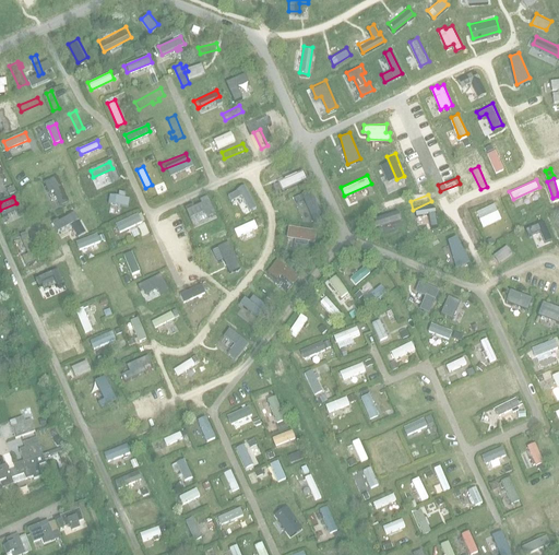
[(494,202),(476,210),(479,216),(497,208),(494,202)]
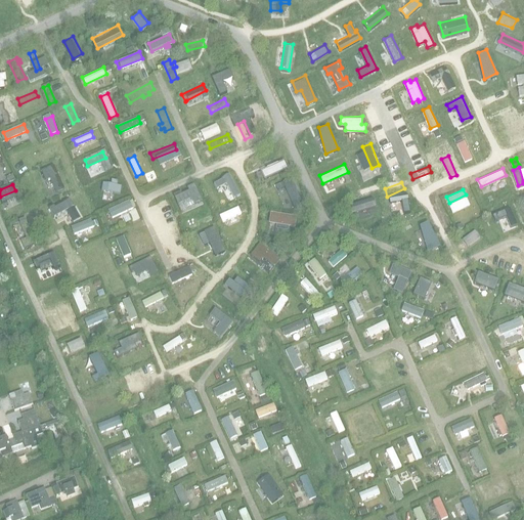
[(433,195),(419,201),(422,207),(425,206),(425,207),(429,206),(428,204),(436,200),(433,195)]
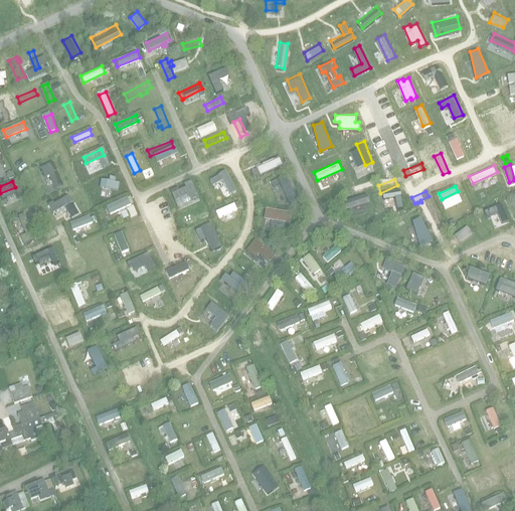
[(367,192),(342,200),(344,208),(370,200),(367,192)]
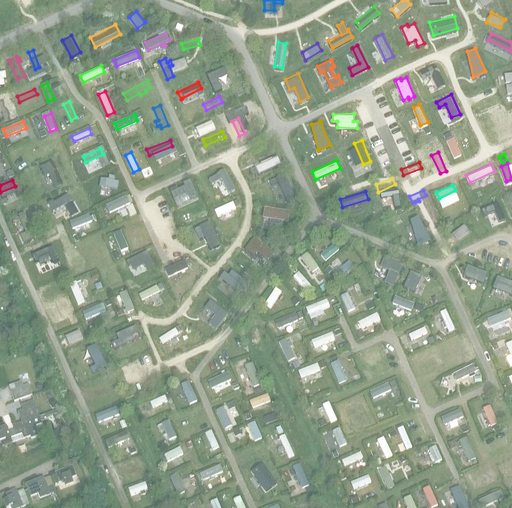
[(128,194),(105,205),(108,211),(131,201),(128,194)]
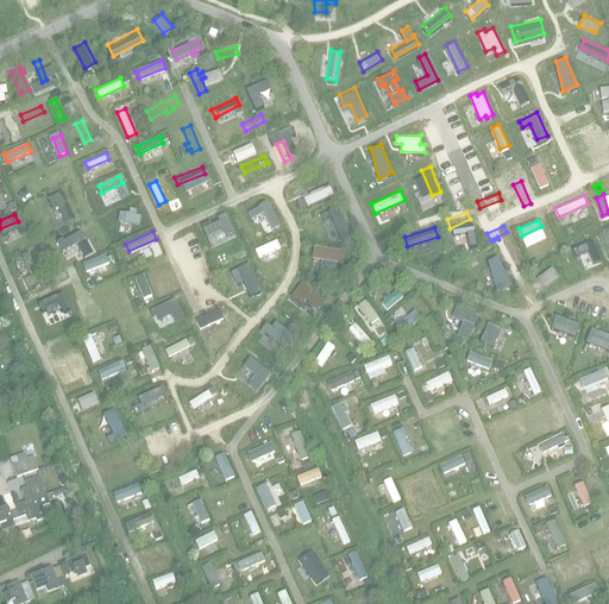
[(276,238),(255,247),(258,255),(280,245),(276,238)]
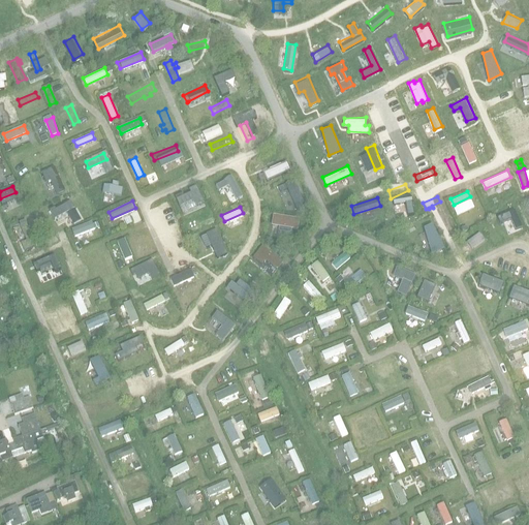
[(512,208),(498,214),(501,220),(510,217),(516,226),(520,225),(512,208)]
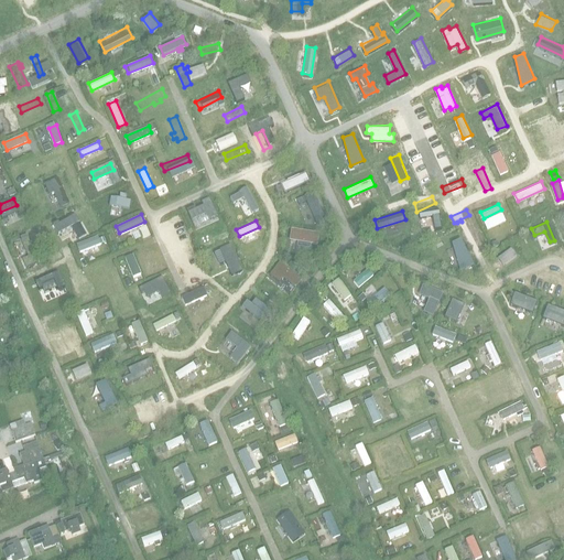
[(320,229),(291,226),(289,237),(297,239),(296,244),(311,246),(312,241),(317,243),(320,229)]
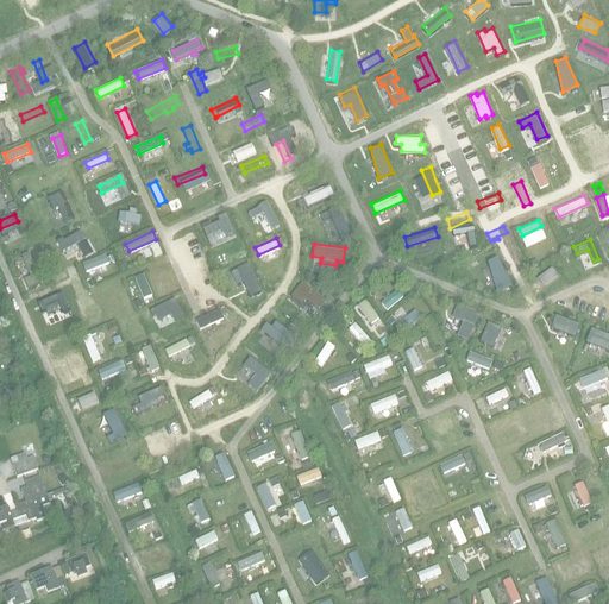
[(105,255),(83,263),(87,271),(108,263),(107,260),(105,255)]
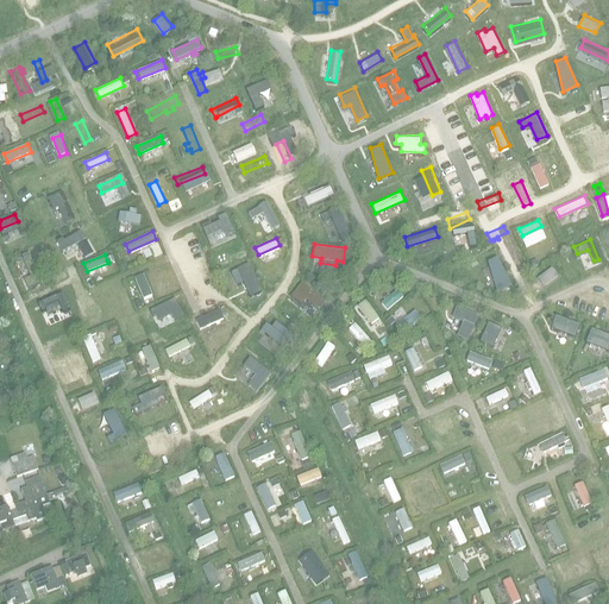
[(552,264),(538,276),(544,284),(558,272),(552,264)]
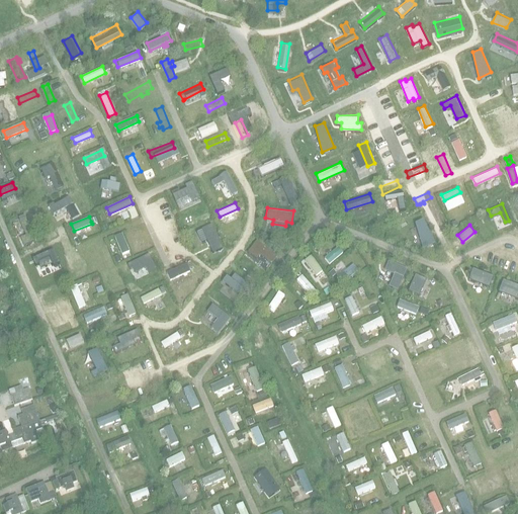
[(143,226),(135,230),(143,248),(151,245),(143,226)]
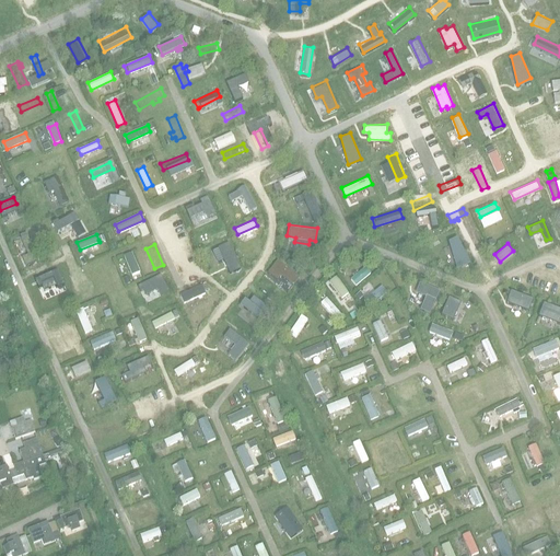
[(353,251),(350,258),(357,261),(359,253),(353,251)]
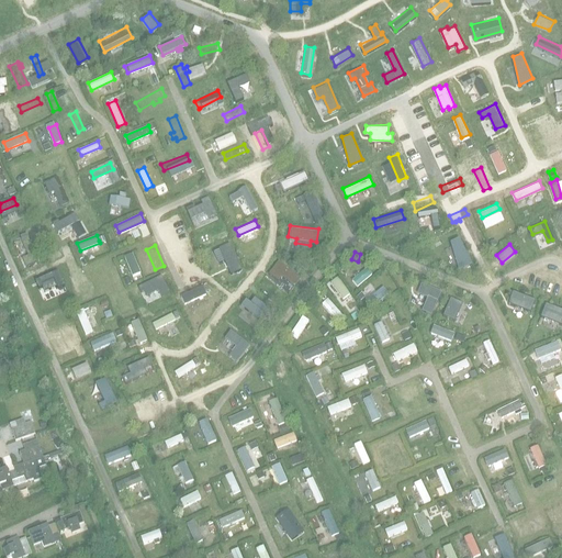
[(58,253),(51,256),(59,277),(67,274),(58,253)]
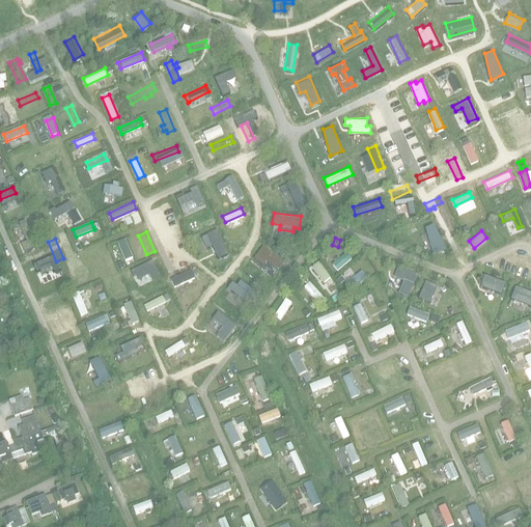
[(124,260),(133,257),(124,239),(116,243),(124,260)]
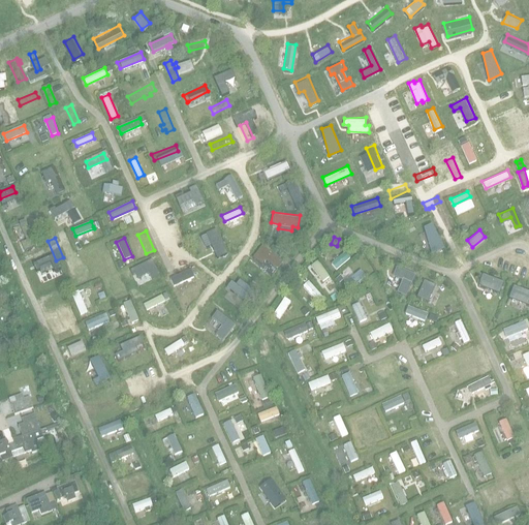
[(288,241),(283,247),(288,251),(292,245),(288,241)]
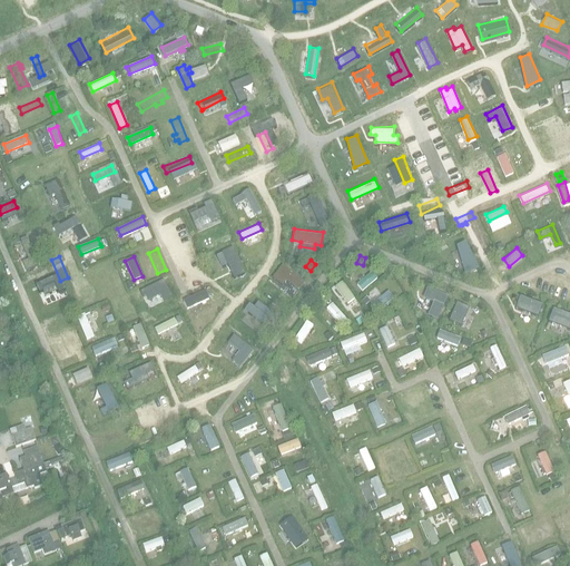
[(304,280),(282,263),(273,274),(282,281),(285,277),(298,288),(304,280)]
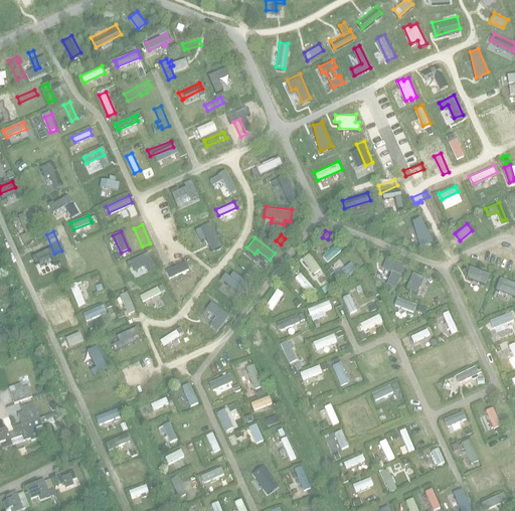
[(337,244),(323,256),(328,262),(342,250),(337,244)]
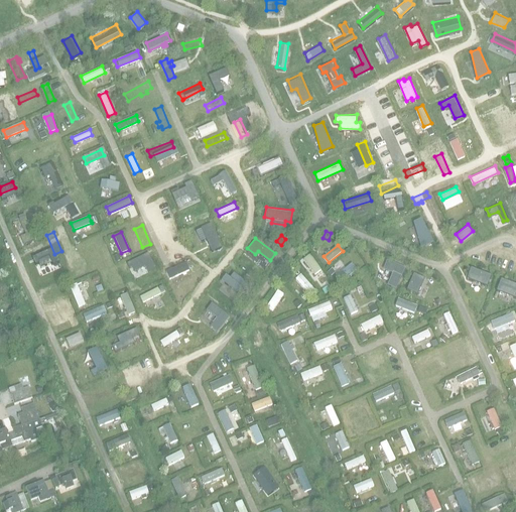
[(508,252),(505,247),(490,253),(492,259),(508,252)]
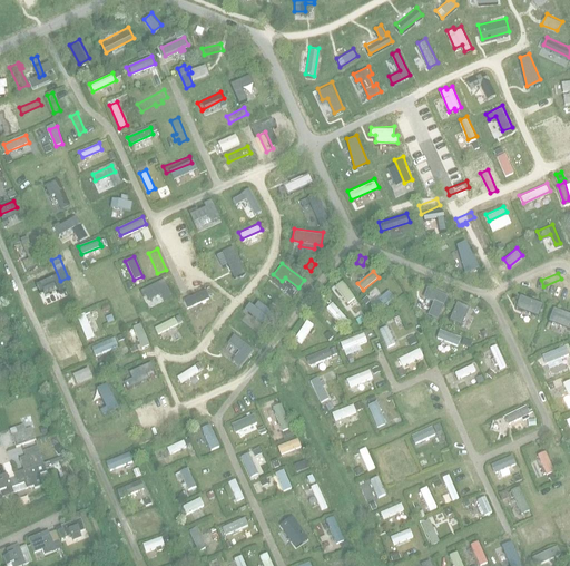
[(164,279),(138,290),(140,296),(157,290),(158,293),(163,291),(161,288),(167,285),(164,279)]
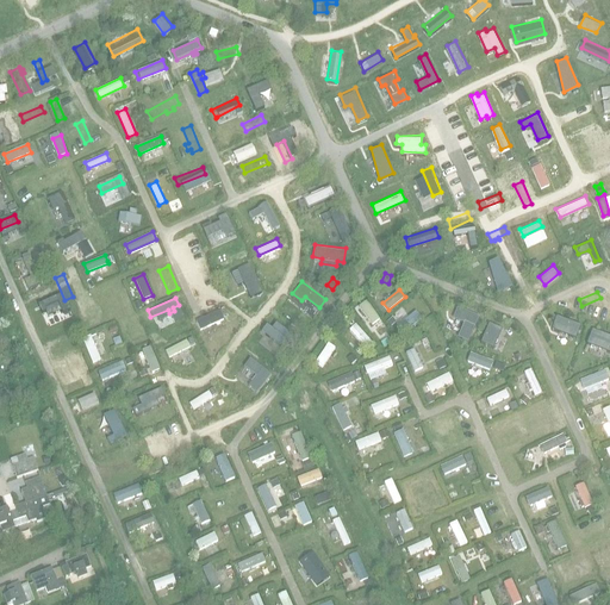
[(367,300),(359,305),(373,324),(380,318),(367,300)]
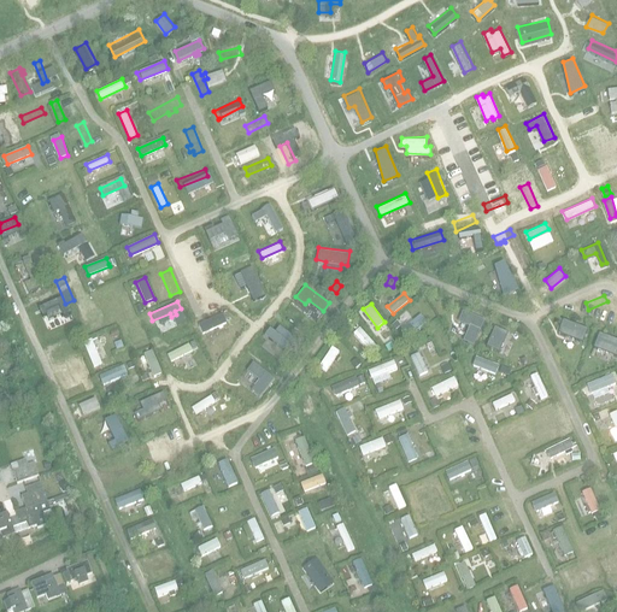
[(428,321),(423,315),(403,331),(407,337),(428,321)]
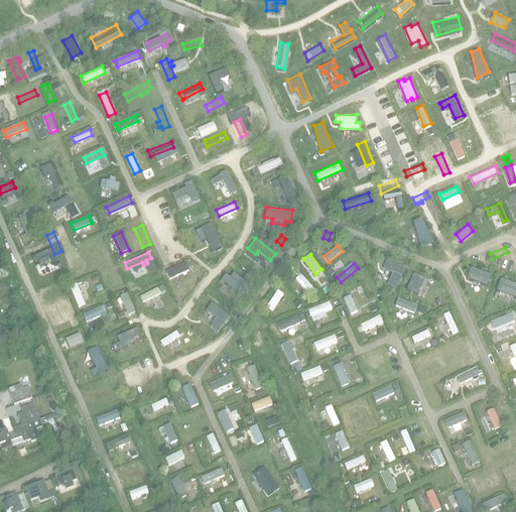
[(386,265),(367,273),(370,280),(389,272),(386,265)]
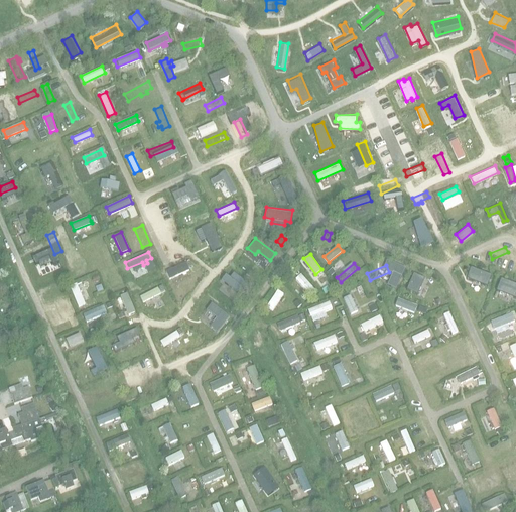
[(421,266),(400,277),(403,284),(425,273),(421,266)]
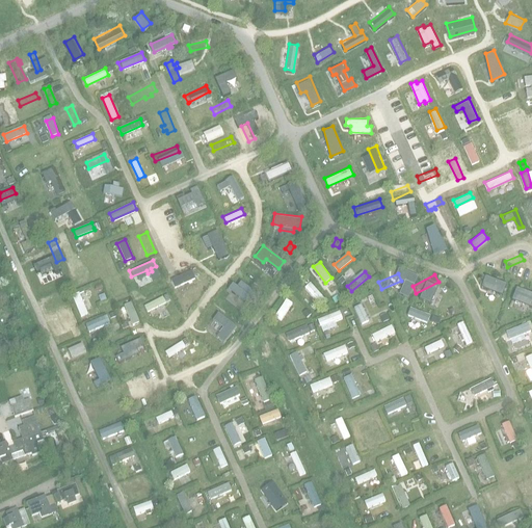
[(499,279),(493,282),(500,298),(506,295),(499,279)]
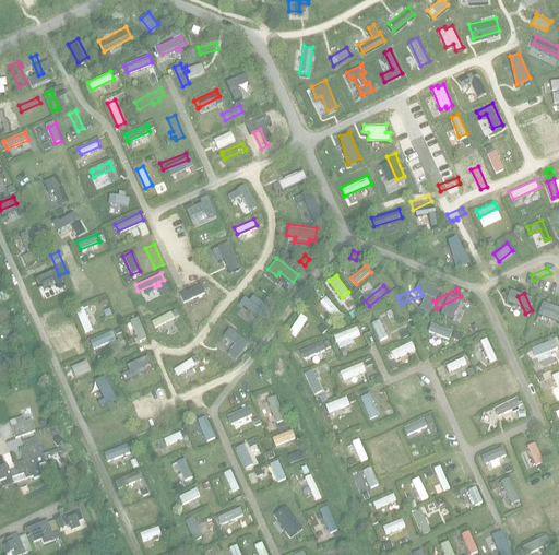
[(105,294),(99,296),(102,303),(108,300),(105,294)]
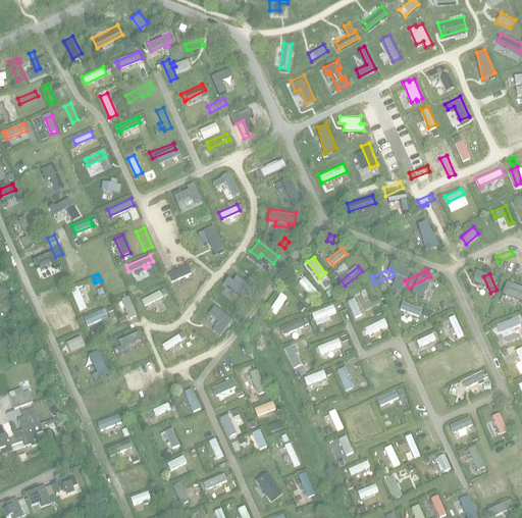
[(291,274),(286,278),(291,282),(295,278),(291,274)]
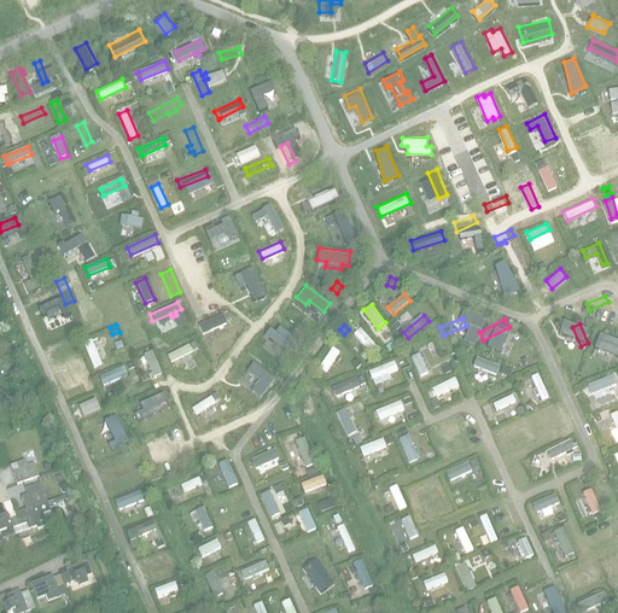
[(361,327),(354,333),(372,354),(378,348),(361,327)]
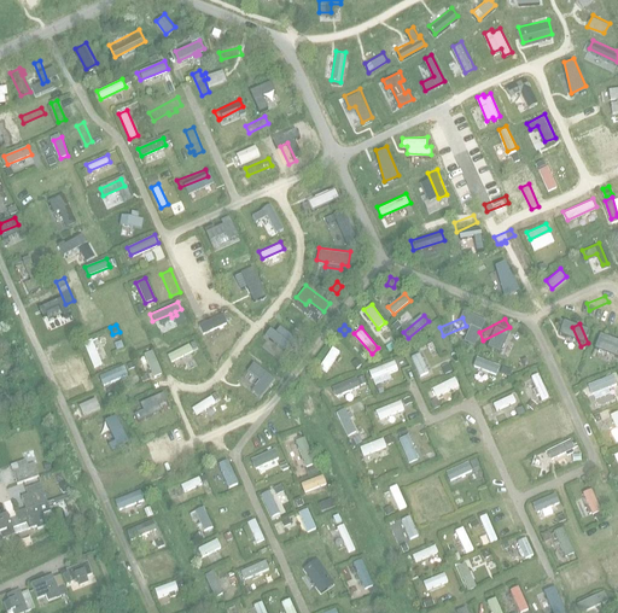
[(92,339),(83,343),(93,367),(101,365),(92,339)]
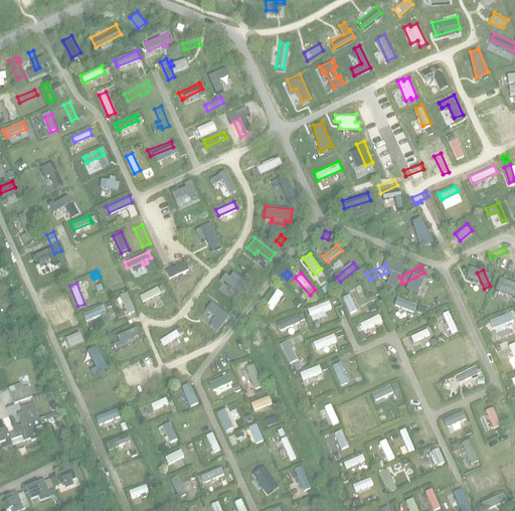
[(284,293),(277,289),(266,306),(272,310),(280,299),(282,301),(285,296),(283,295),(284,293)]
